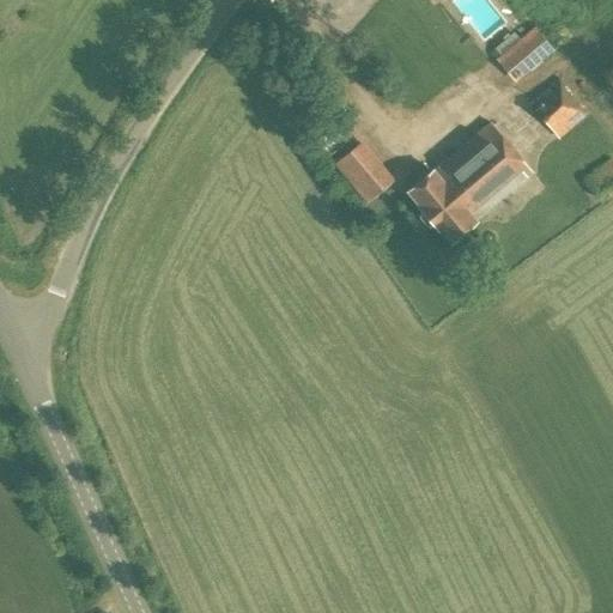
[(552,49),(535,30),(533,26),(519,38),(513,32),(493,48),(499,55),(497,56),(515,79),(552,49)]
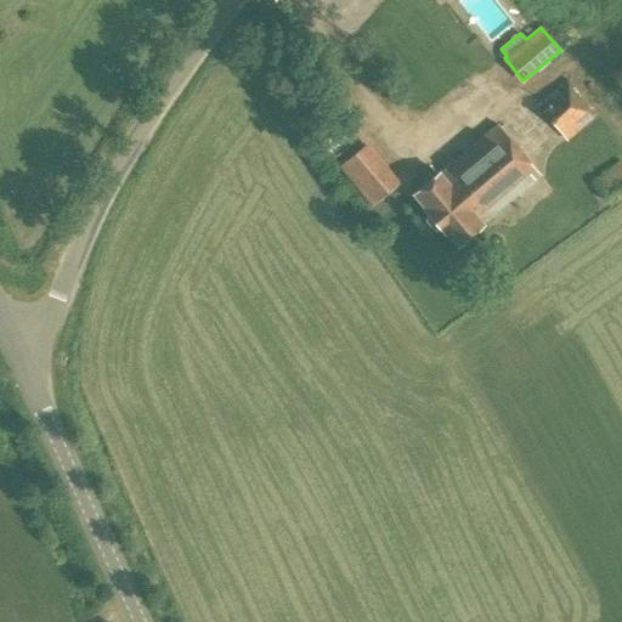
[(565,141),(593,120),(565,83),(537,103),(565,141)]
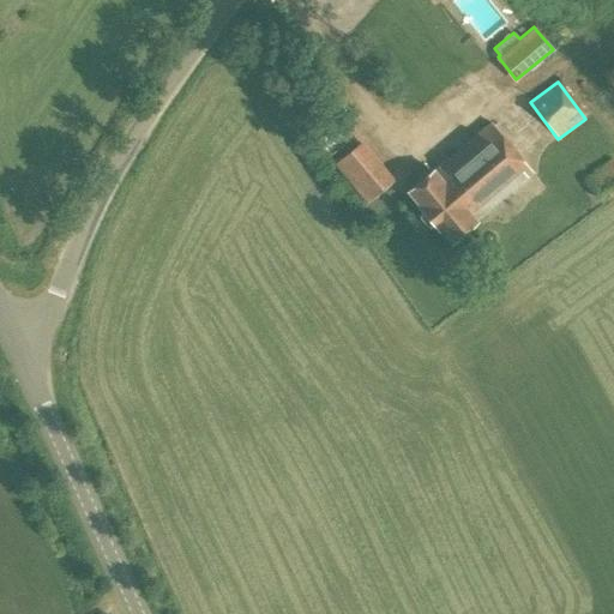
[(531,173),(489,124),(433,170),(407,192),(419,206),(417,208),(438,230),(438,229),(450,242),(476,221),(475,220),(531,173)]
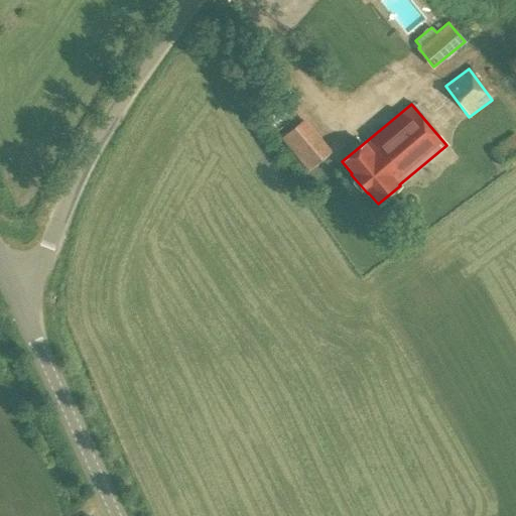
[(307,171),(332,152),(304,119),(280,139),(307,171)]
